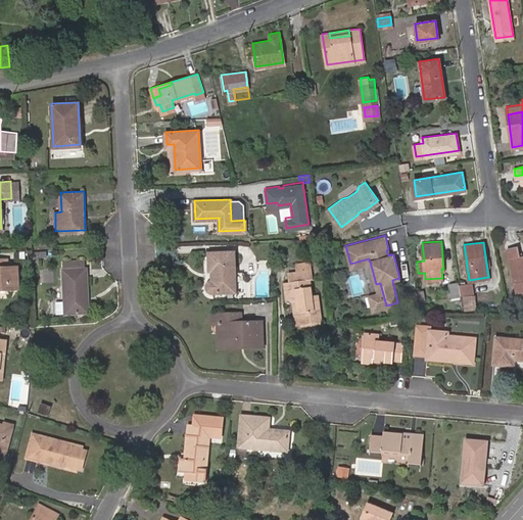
[(517,246),(508,248),(516,290),(522,289),(522,255),(519,257),(517,246)]
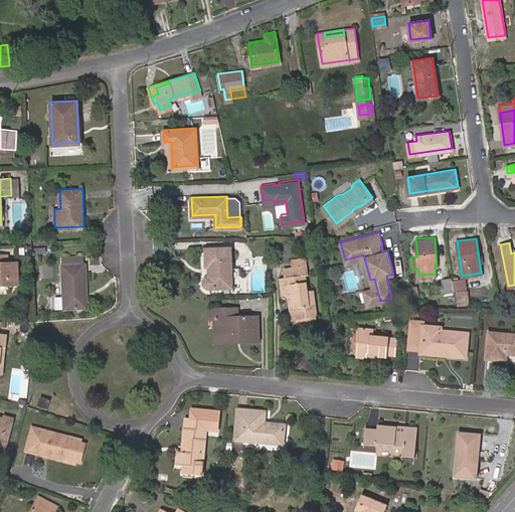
[(230,246),(205,247),(206,266),(207,266),(207,275),(205,278),(203,281),(205,285),(208,287),(231,286),(230,246)]
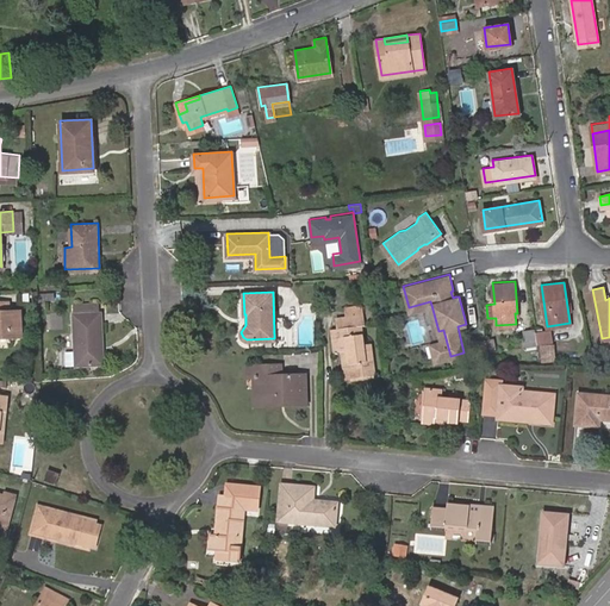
[(0,332),(2,336),(23,335),(22,308),(11,308),(10,300),(0,300),(0,332)]
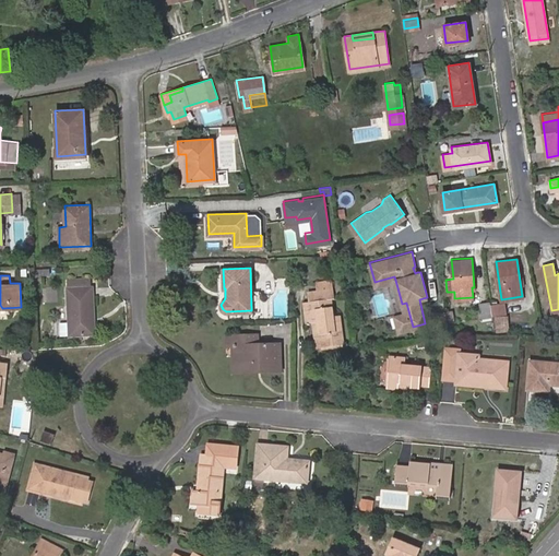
[(88,276),(68,278),(70,319),(60,320),(61,333),(95,331),(93,286),(88,286),(88,276)]
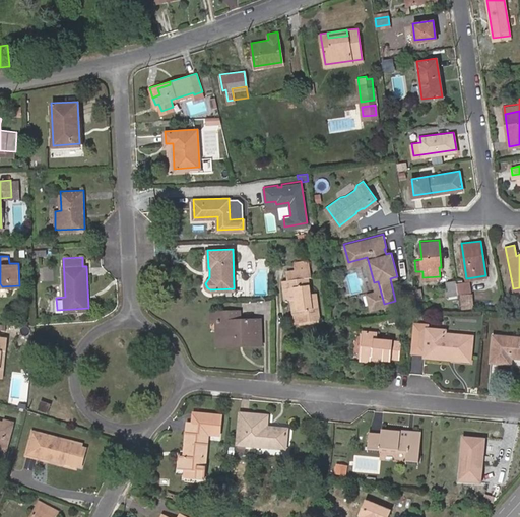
[(297,296),(300,320),(319,317),(316,294),(309,294),(307,274),(309,274),(307,259),(295,261),(296,269),(287,270),(288,279),(283,280),(285,297),(290,296),(297,296)]
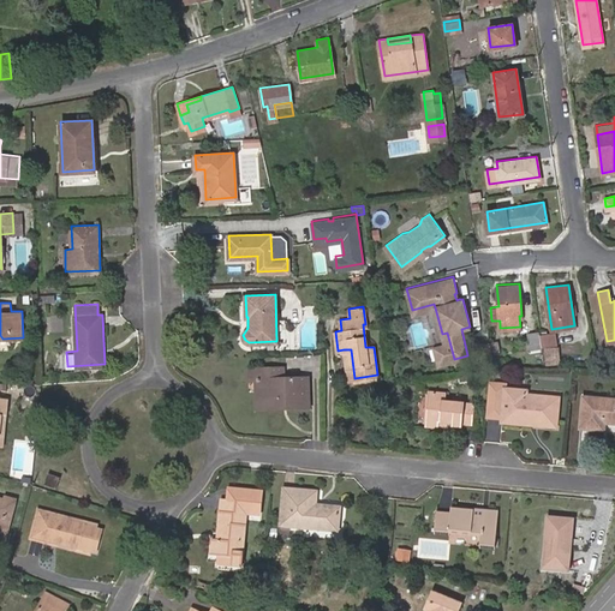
[(542,345),(539,334),(539,330),(529,331),(530,347),(542,345)]
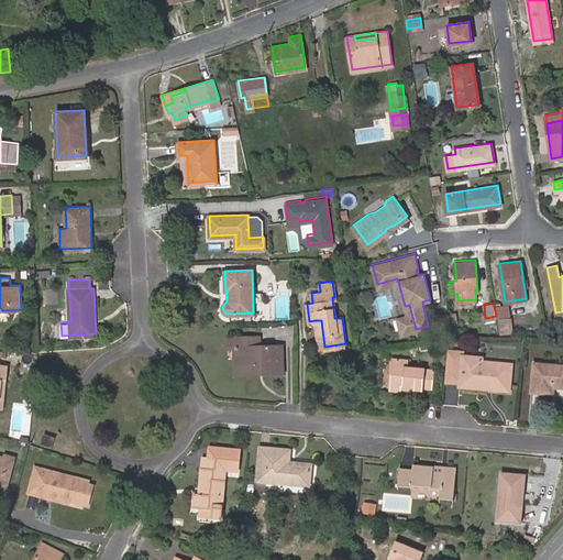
[(510,315),(508,304),(497,305),(498,316),(510,315)]
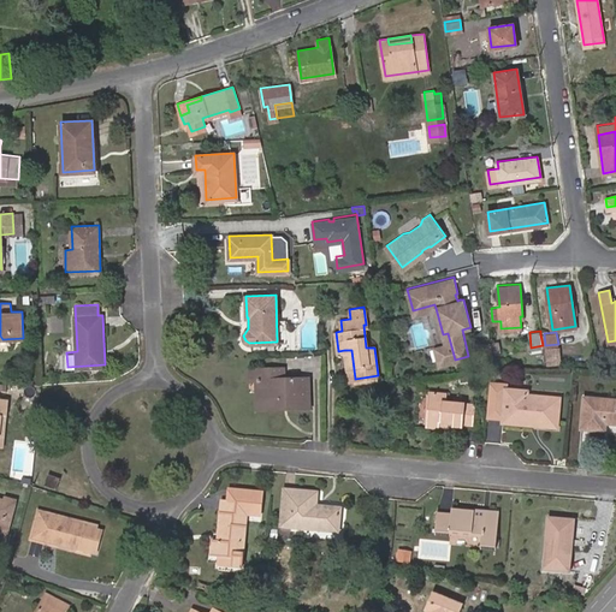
[(448,333),(443,334),(445,343),(434,345),(440,363),(455,360),(448,333)]
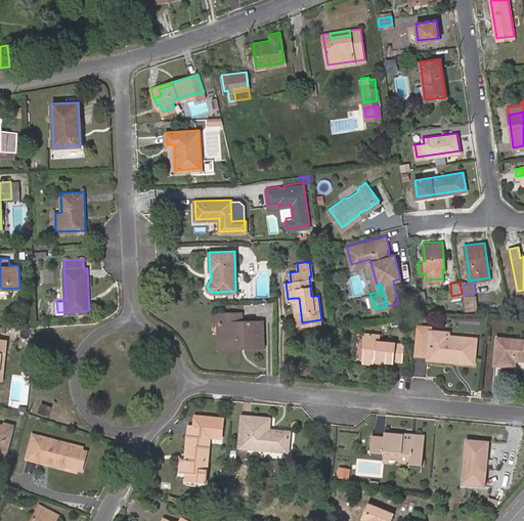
[(0,294),(1,295),(11,295),(19,288),(2,289),(0,286),(0,294)]
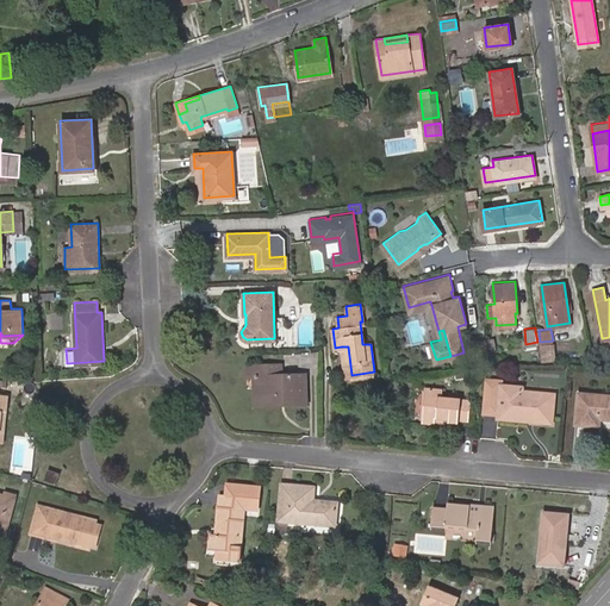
[(489,355),(489,353),(486,341),(475,342),(478,356),(489,355)]
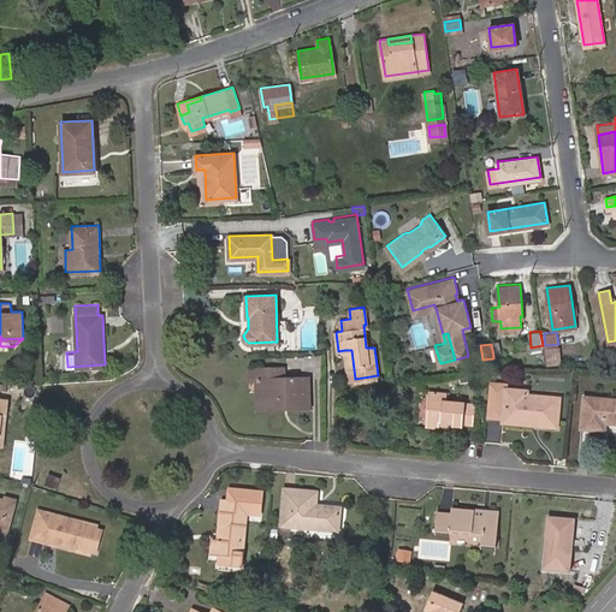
[(546,362),(562,361),(561,346),(545,348),(546,362)]
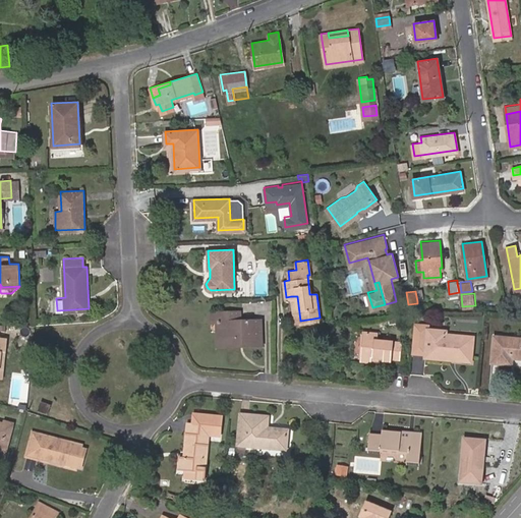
[(297,296),(291,296),(294,321),(300,321),(297,296)]
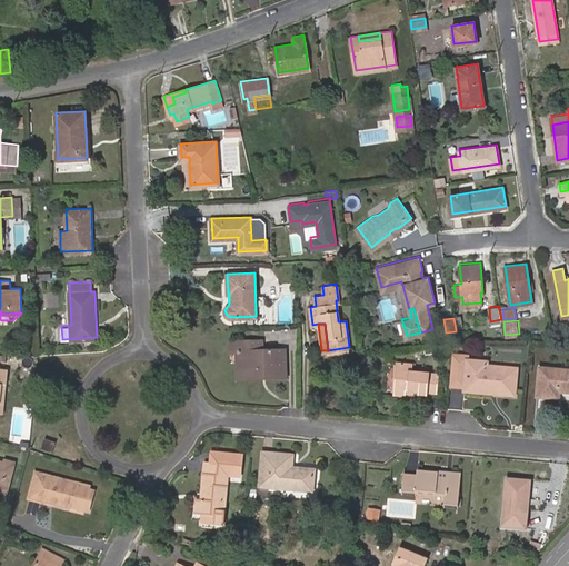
[(262,367),(262,376),(285,376),(285,348),(261,349),(261,339),(230,339),(230,349),(236,349),(243,349),(245,368),(262,367)]
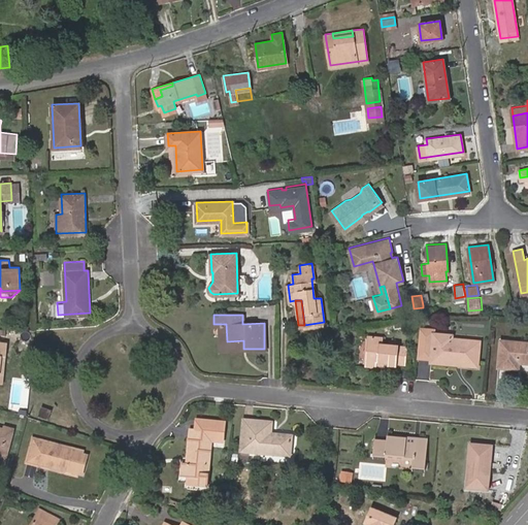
[(226,324),(219,324),(220,350),(243,349),(243,340),(227,341),(226,324)]
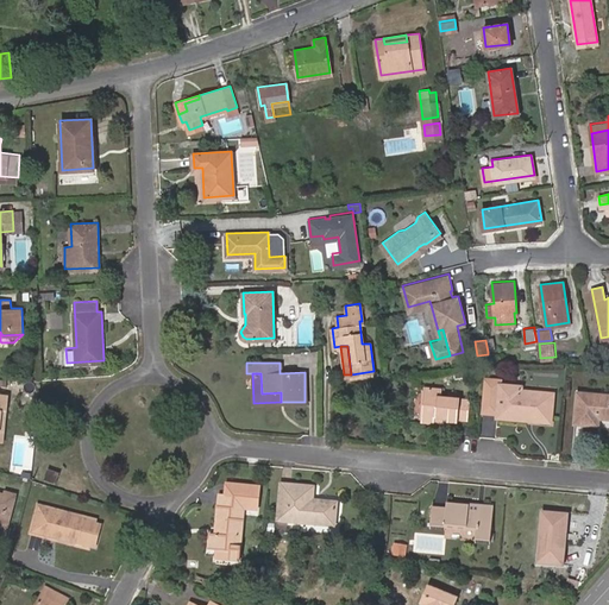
[(518,417),(519,409),(551,413),(552,394),(521,390),(521,385),(501,383),(501,378),(485,377),(482,410),(497,413),(497,415),(518,417)]
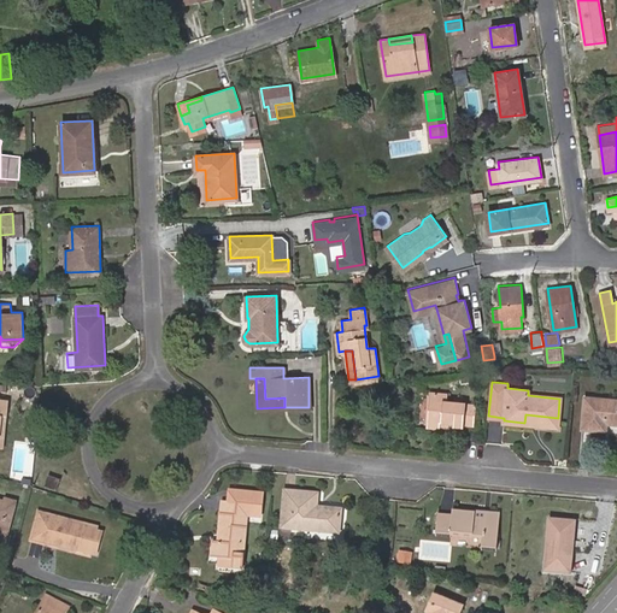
[(446,393),(430,390),(427,424),(441,425),(440,429),(452,430),(452,424),(462,425),(462,422),(472,423),(475,404),(445,400),(446,393)]
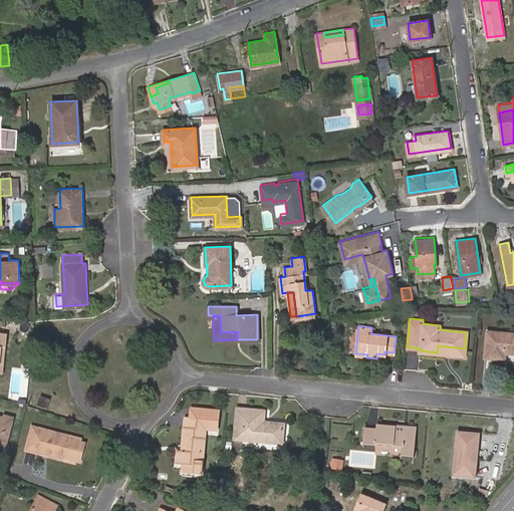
[(513,332),(487,330),(485,355),(504,357),(505,351),(513,351),(513,332)]
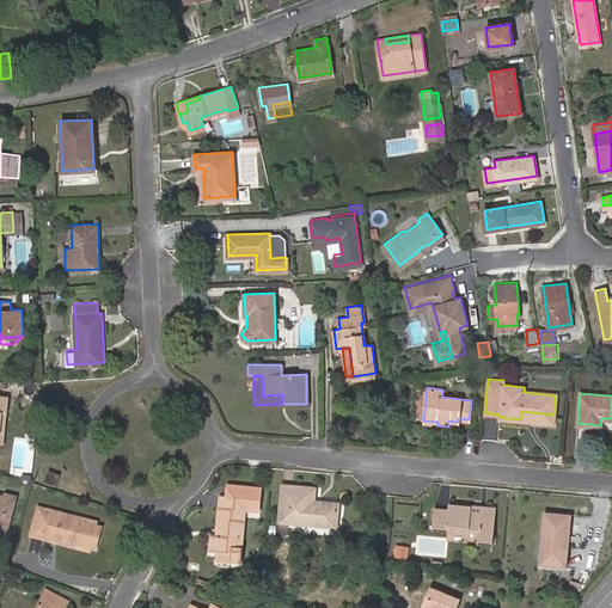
[(552,422),(554,415),(521,411),(520,419),(552,422)]
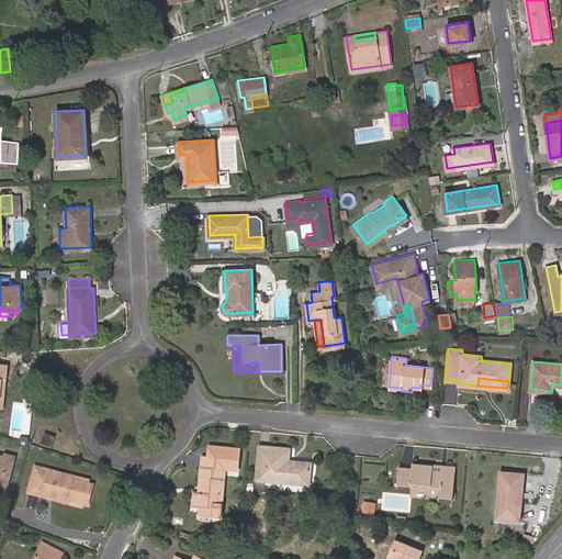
[(55,434),(45,429),(41,442),(51,446),(55,434)]
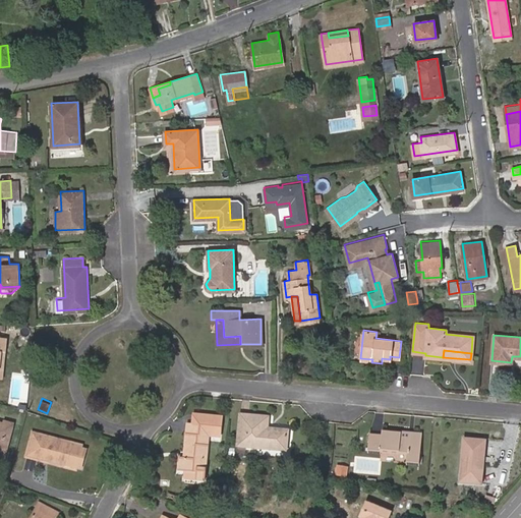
[(196,468),(195,477),(205,477),(209,436),(219,436),(221,415),(192,413),(190,421),(186,421),(182,456),(178,456),(177,466),(184,467),(196,468)]
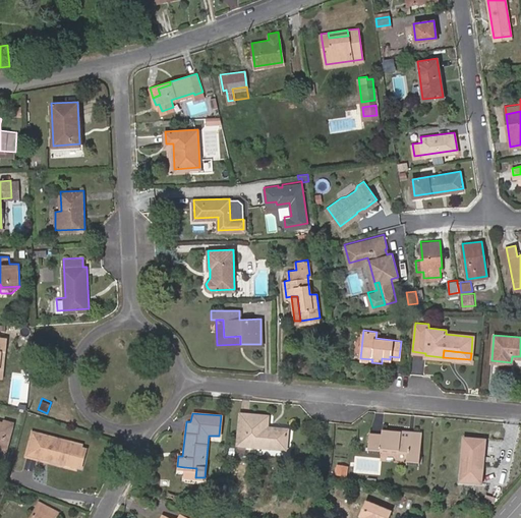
[(267,415),(241,413),(238,442),(285,447),(287,428),(266,426),(267,415)]
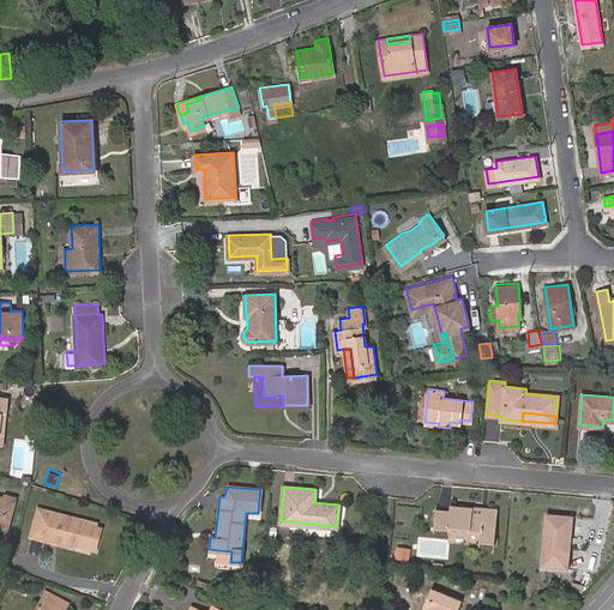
[(4,499),(0,496),(0,536),(4,538),(14,496),(5,494),(4,499)]
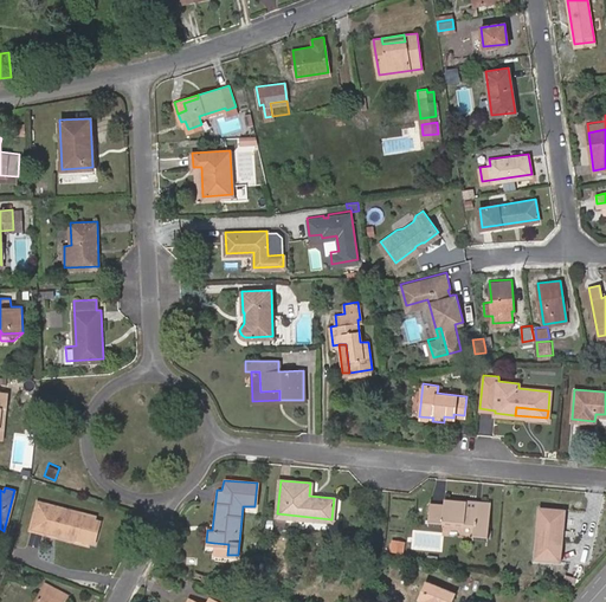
[(56,531),(73,537),(82,511),(64,505),(62,506),(57,505),(56,504),(38,498),(31,524),(49,530),(50,526),(57,529),(56,531)]
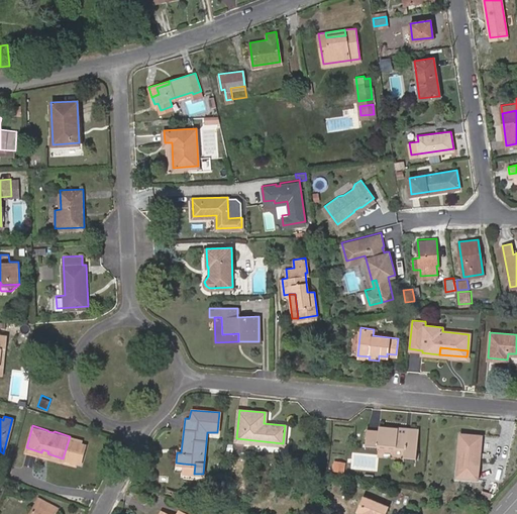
[(379,430),(367,429),(365,442),(375,443),(375,440),(398,442),(397,444),(405,445),(405,453),(416,455),(418,429),(380,425),(379,430)]
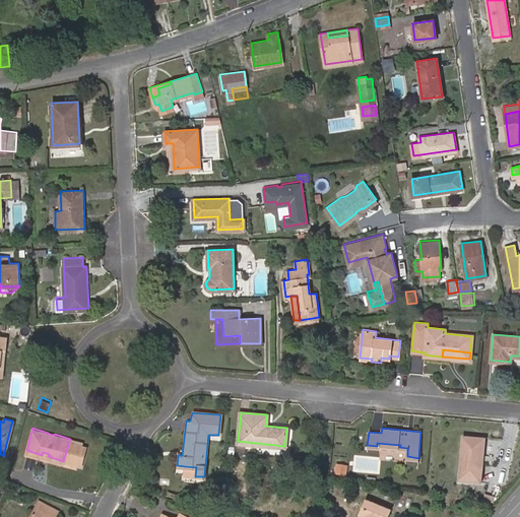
[(484,438),(463,436),(459,480),(478,482),(481,453),(483,453),(484,438)]
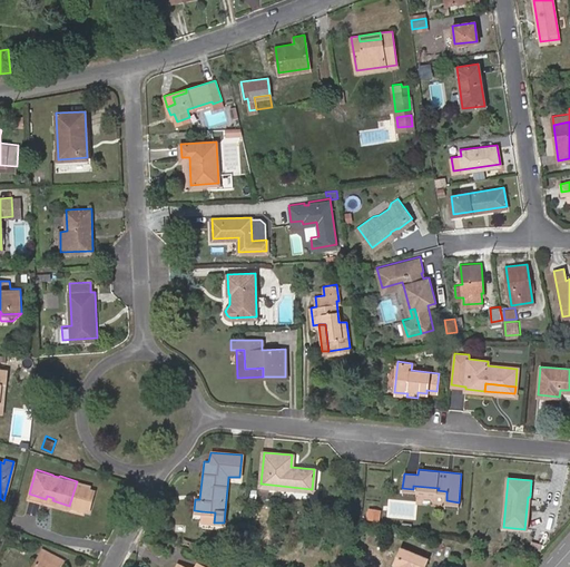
[(379,508),(370,507),(369,515),(377,517),(379,508)]
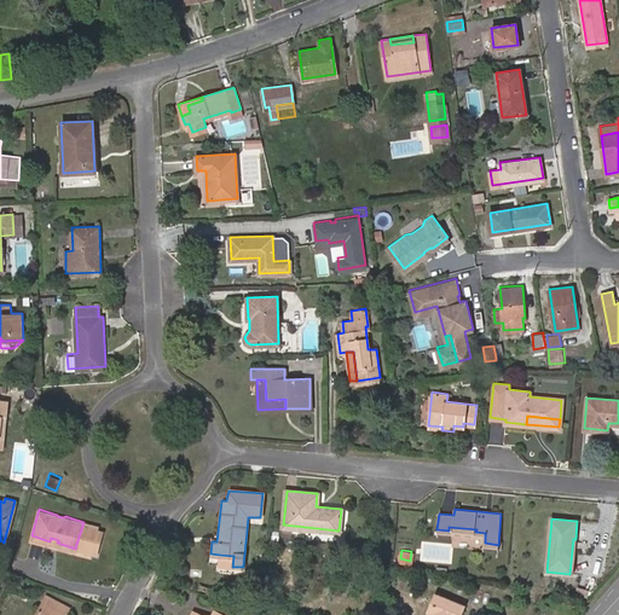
[(233,556),(219,555),(218,566),(232,567),(233,556)]
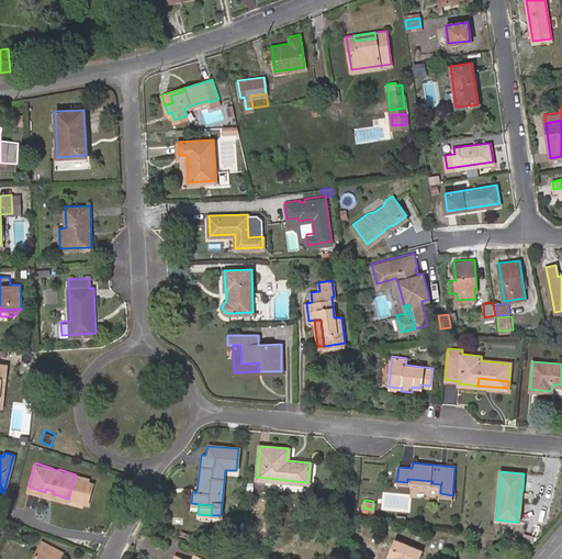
[(393,557),(391,558),(417,558),(422,549),(394,539),(389,555),(393,557)]
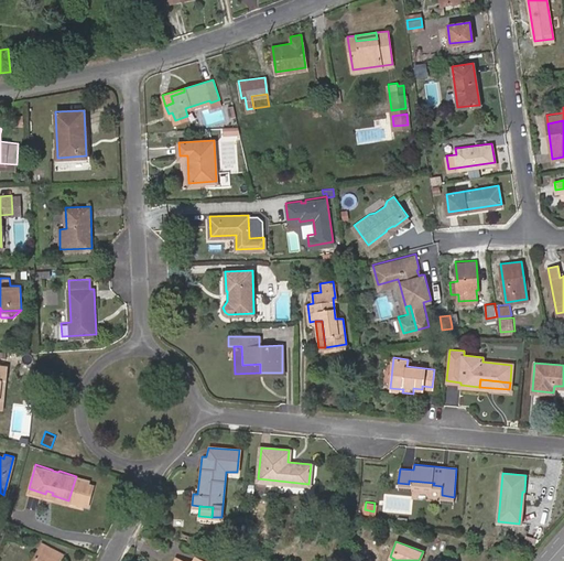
[(49,556),(52,548),(43,543),(33,560),(57,560),(49,556)]
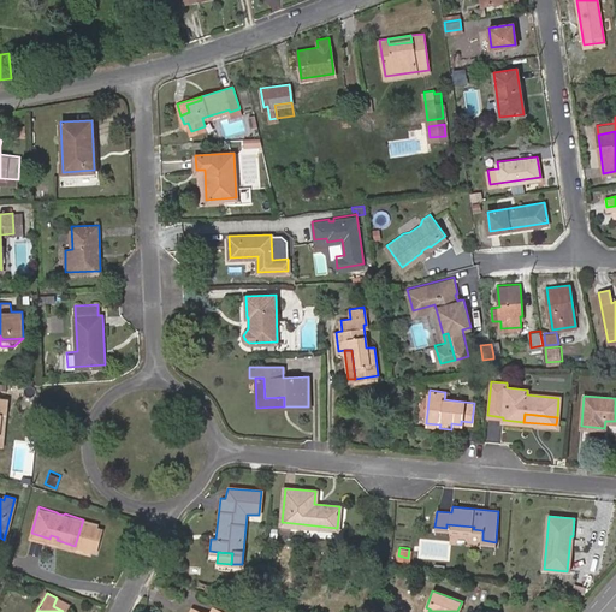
[(67,602),(57,598),(53,606),(63,611),(67,602)]
